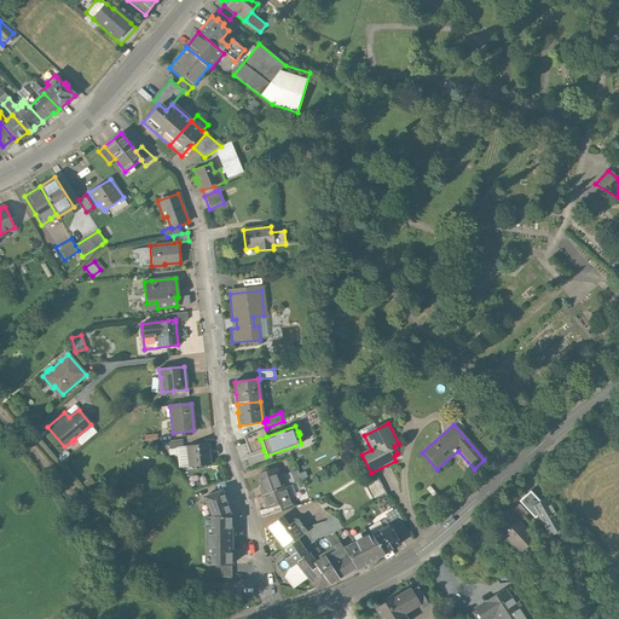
[(264,428),(243,438),(250,455),(264,450),(260,439),(266,437),(264,431),(264,428)]
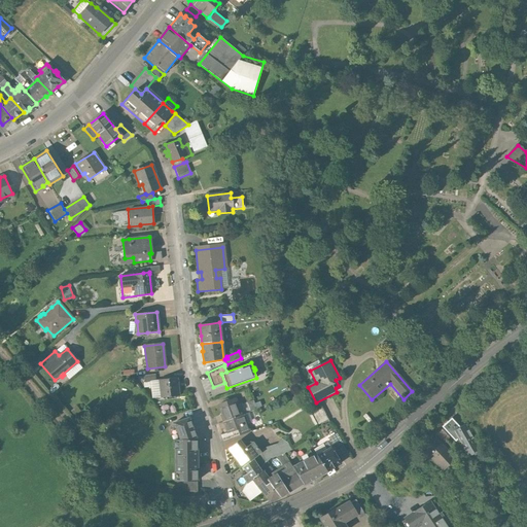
[(177,379),(161,380),(162,398),(179,396),(178,387),(180,387),(179,381),(178,382),(177,379)]
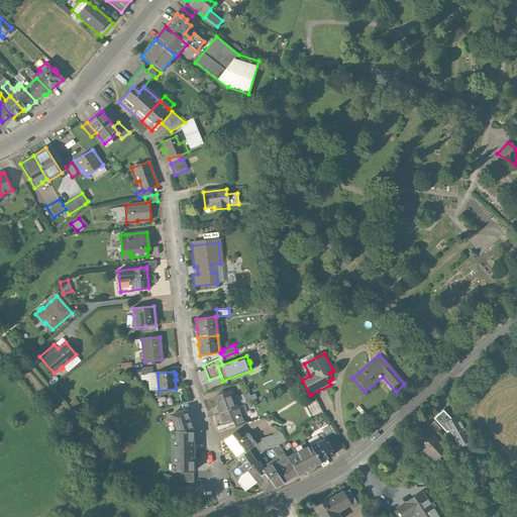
[(297,396),(292,388),(286,391),(290,399),(297,396)]
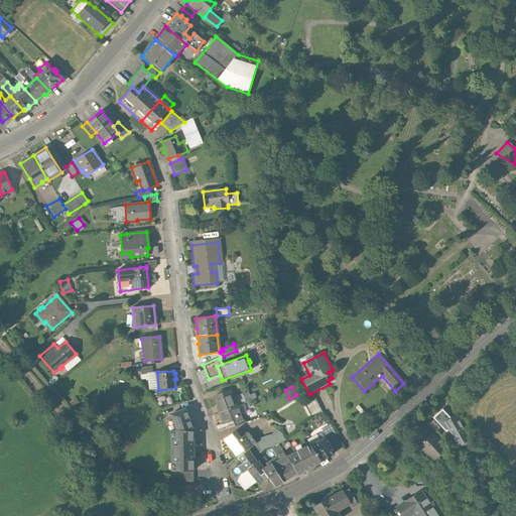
[(230,391),(214,396),(217,404),(216,405),(219,413),(236,406),(230,391)]
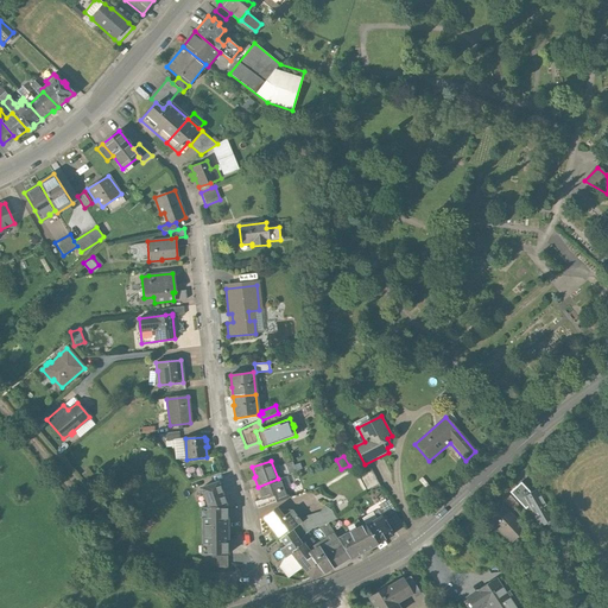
[(185,468),(189,479),(206,474),(203,463),(185,468)]
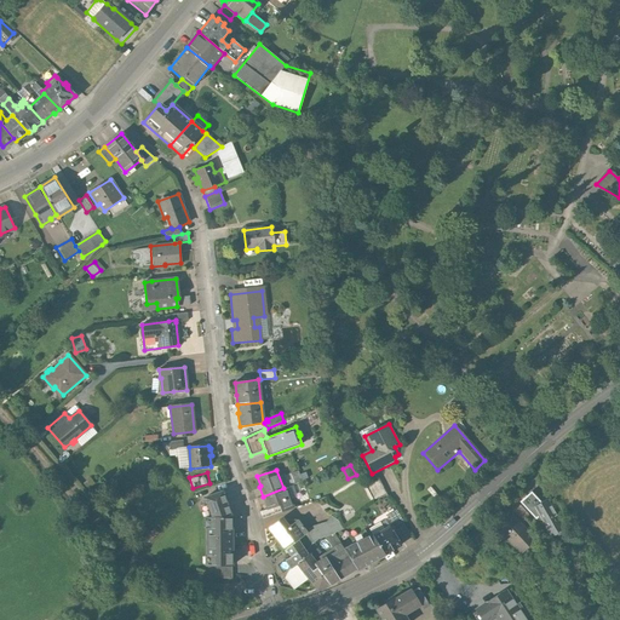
[(385,492),(375,474),(365,480),(374,498),(385,492)]
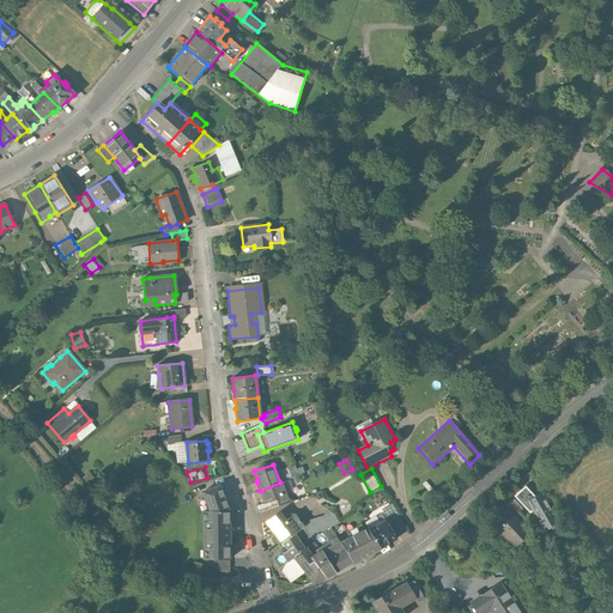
[(280,483),(260,491),(265,504),(275,501),(278,507),(291,502),(284,481),(280,483)]
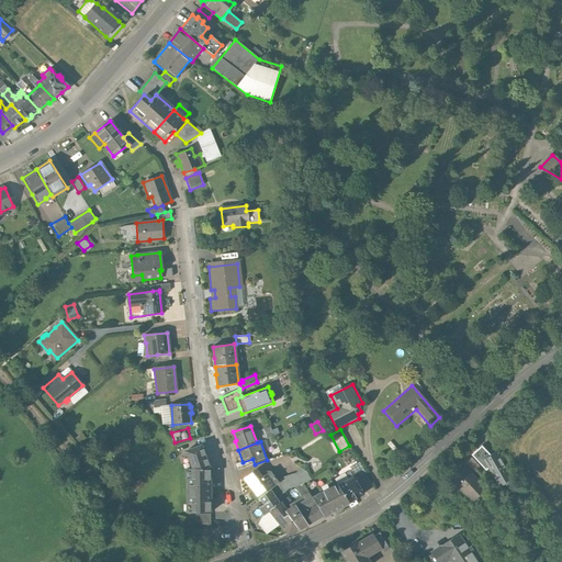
[(490,454),(481,445),(470,454),(485,470),(487,468),(498,486),(504,483),(505,484),(508,483),(507,481),(510,480),(495,451),(490,454)]
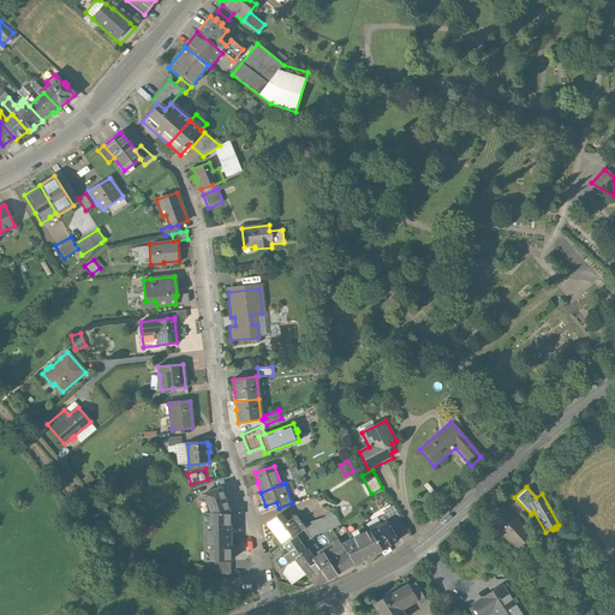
[(198,499),(203,517),(230,517),(222,489),(198,499)]
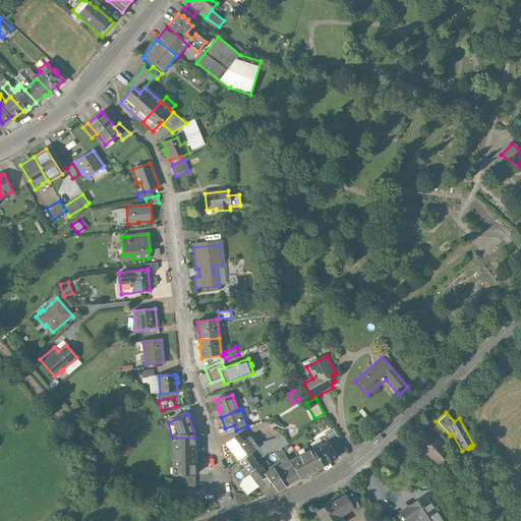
[(333,430),(326,435),(339,456),(346,451),(333,430)]
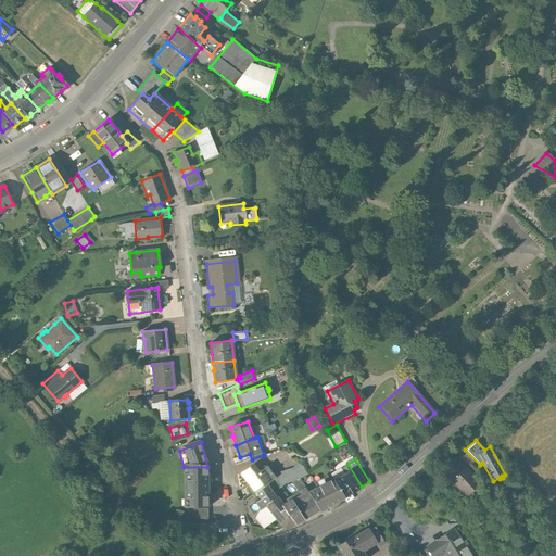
[(479,483),(458,462),(445,474),(466,495),(479,483)]
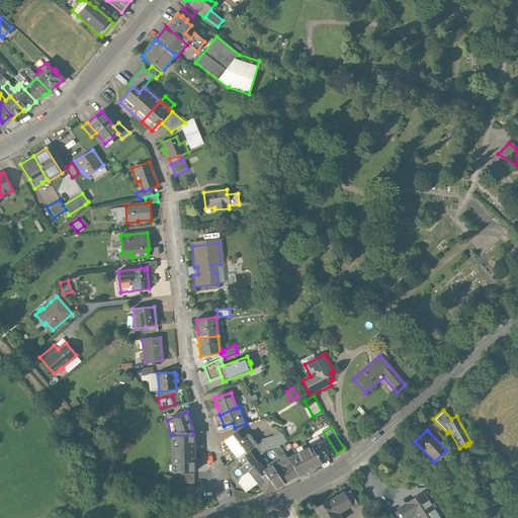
[(262,440),(256,444),(257,446),(249,451),(255,461),(261,453),(265,451),(279,446),(279,445),(285,443),(282,436),(276,432),(272,438),(262,440)]
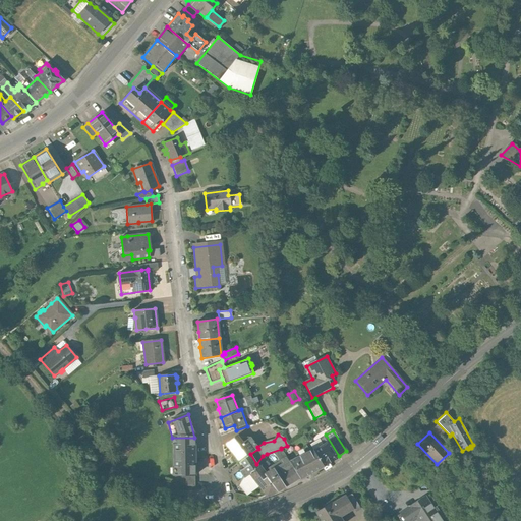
[(194,438),(172,438),(172,445),(174,445),(174,467),(173,467),(173,476),(181,475),(195,475),(194,438)]
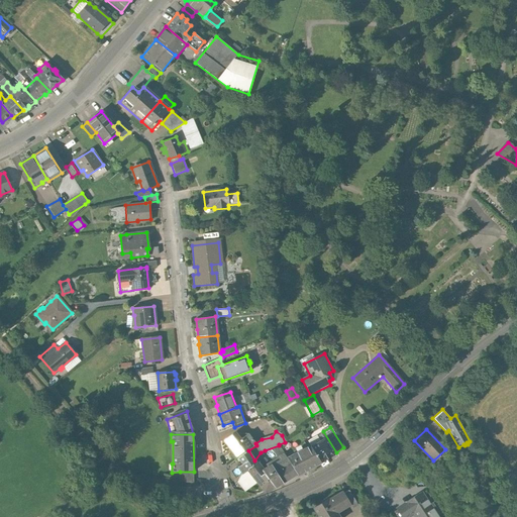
[(234,434),(225,441),(238,459),(248,450),(256,445),(255,443),(248,434),(239,440),(234,434)]
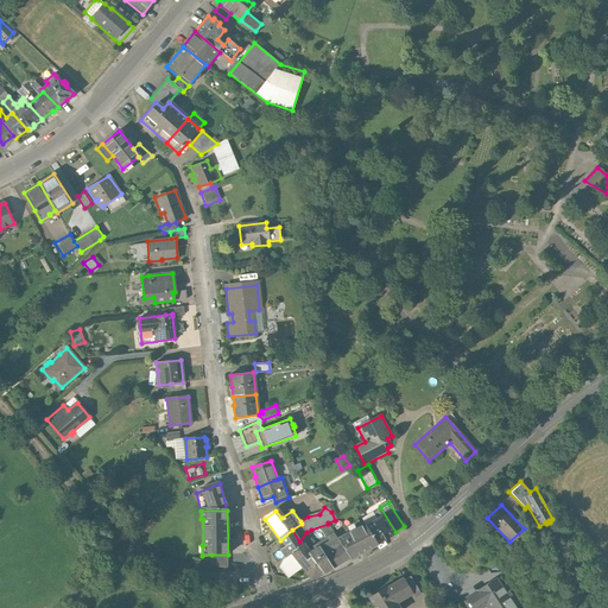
[(385,523),(381,517),(377,519),(372,513),(362,519),(366,524),(377,544),(392,534),(386,526),(390,524),(388,521),(385,523)]
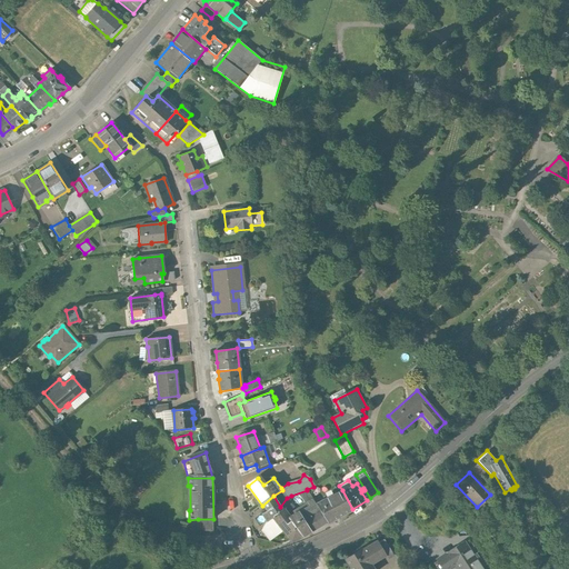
[(143,491),(139,487),(132,495),(137,499),(143,491)]
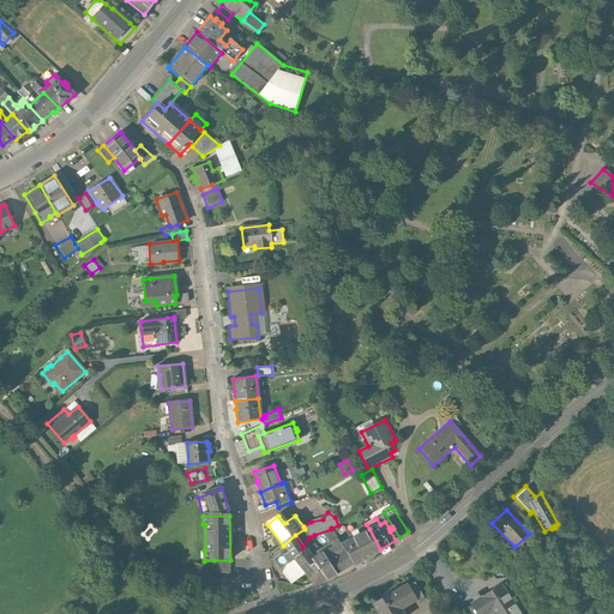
[(380,549),(369,529),(349,540),(360,560),(380,549)]
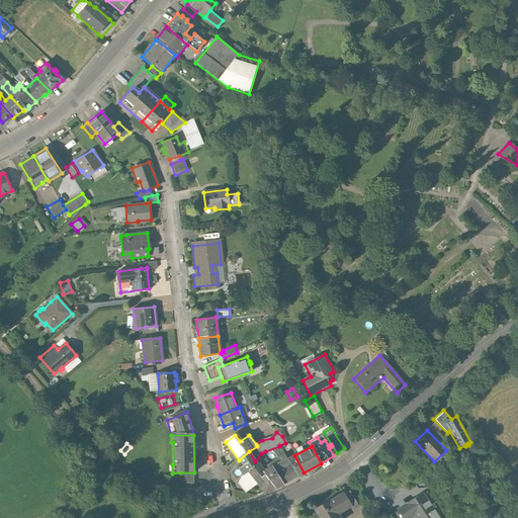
[(249,451),(239,460),(243,465),(239,468),(243,476),(247,472),(249,471),(248,471),(257,464),(255,461),(249,451)]
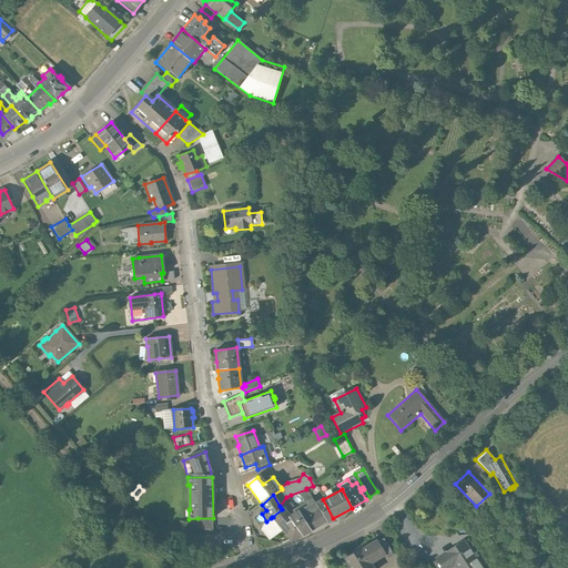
[(286,497),(280,506),(282,509),(283,508),(284,509),(293,505),(292,504),(286,497)]
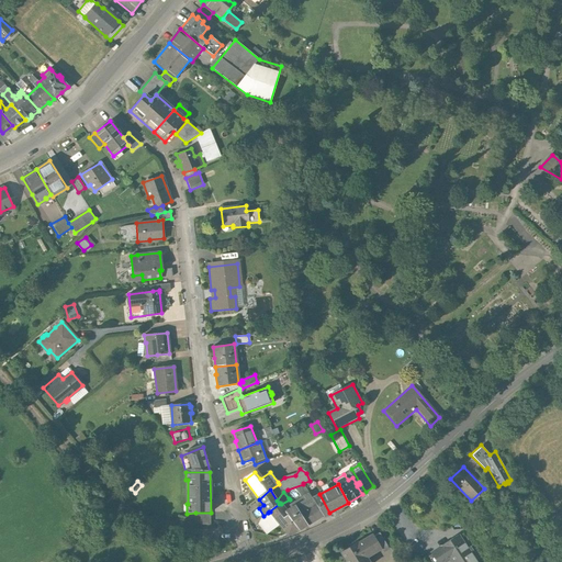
[(329,513),(319,494),(312,498),(316,505),(323,517),(329,513)]
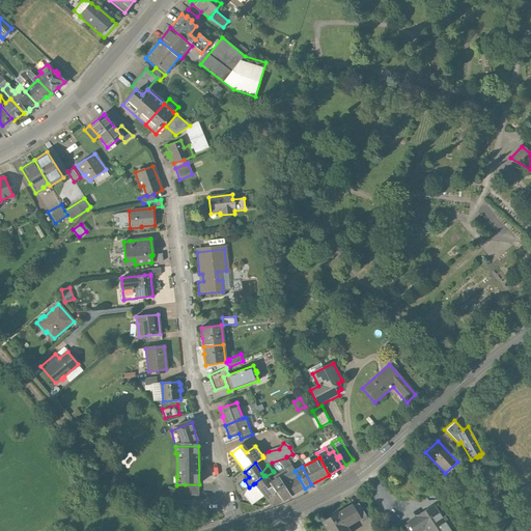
[(294,480),(289,473),(279,479),(290,497),(299,492),(291,481),(294,480)]
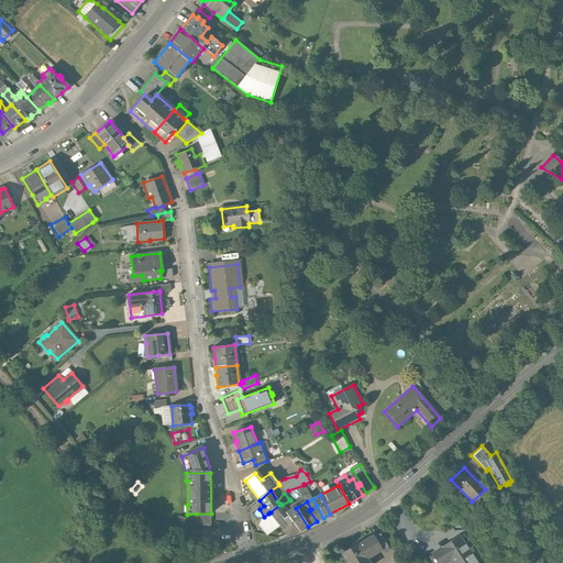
[(282,505),(280,504),(279,505),(269,512),(271,512),(288,538),(298,533),(286,514),(287,512),(282,505)]
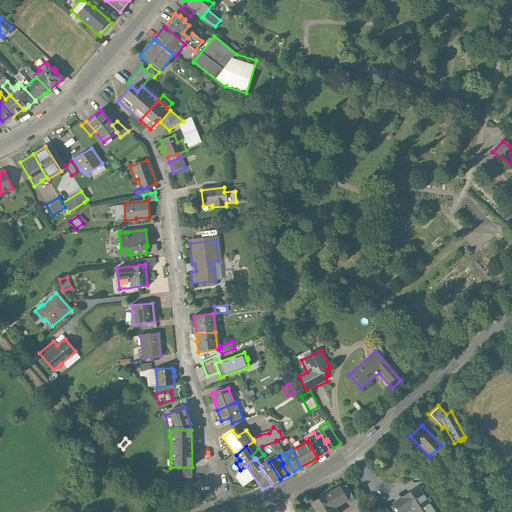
[(294,471),(288,460),(283,463),(281,464),(288,474),(294,471)]
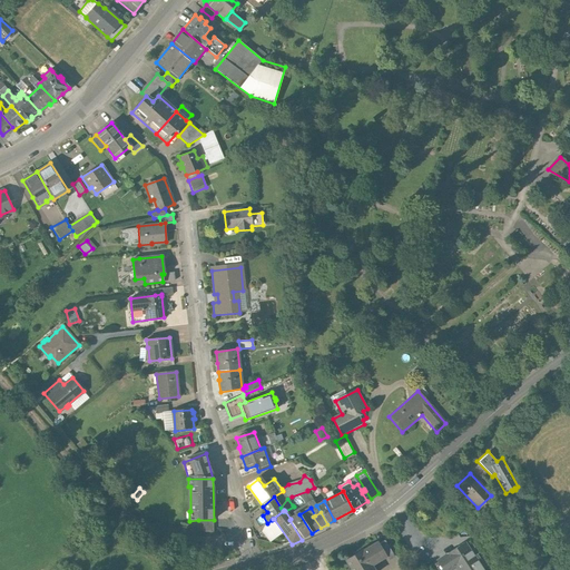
[(312,533),(300,514),(300,513),(291,519),(290,520),(302,540),(312,533)]
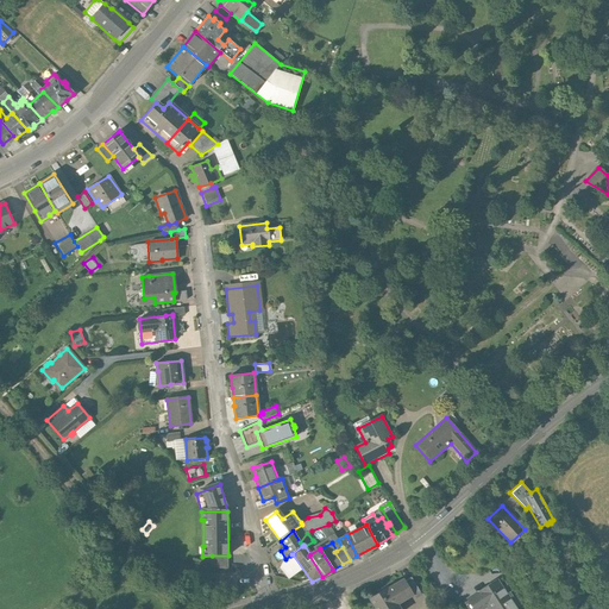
[(228,556),(212,556),(212,567),(218,569),(228,570),(228,556)]
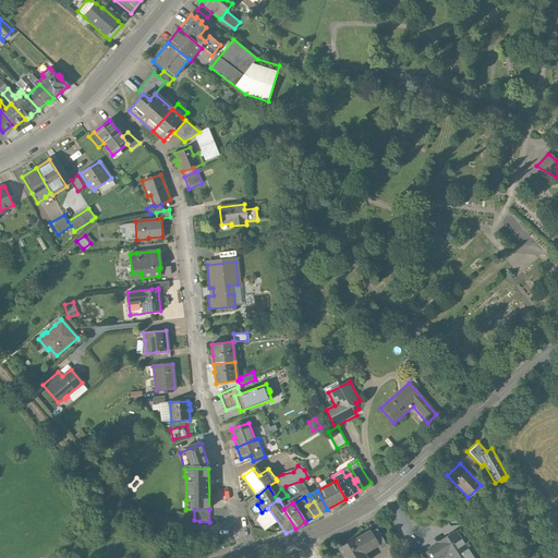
[(277,523),(266,509),(262,512),(261,513),(256,523),(265,532),(277,523)]
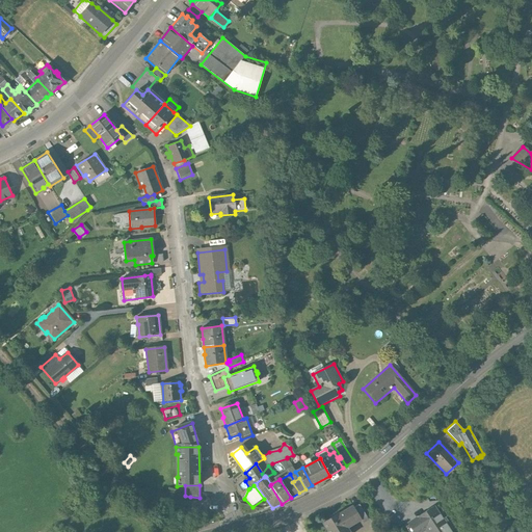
[(452,531),(434,503),(407,521),(415,531),(420,531),(425,529),(426,531),(452,531)]
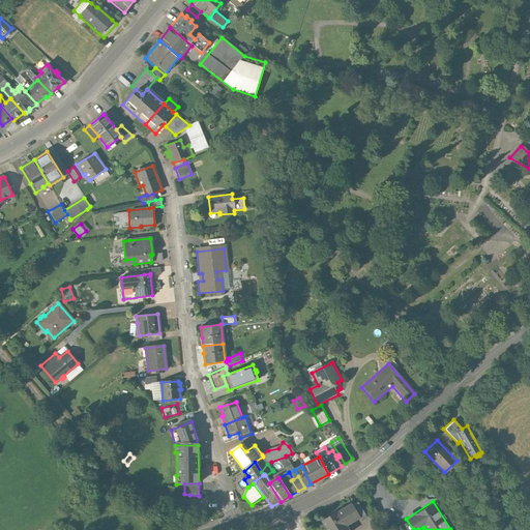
[(348,529),(346,526),(365,514),(358,503),(353,505),(351,503),(337,511),(336,510),(321,521),(326,529),(348,529)]
